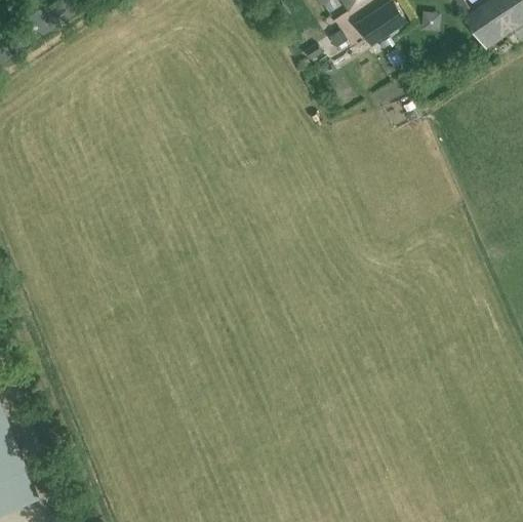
[(316,0),(319,3),(323,0),(338,0),(346,11),(361,0),(316,0)]
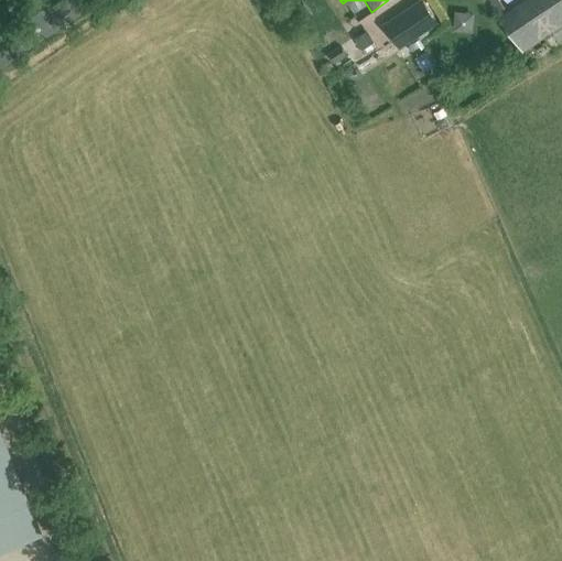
[(561,0),(525,0),(497,18),(520,54),(561,25),(561,0)]
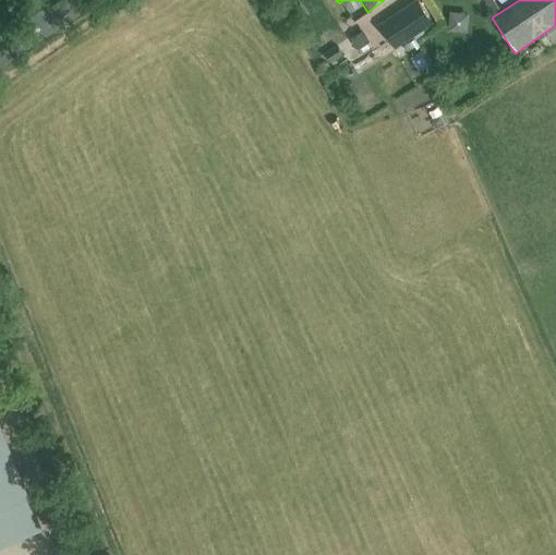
[(377,26),(393,50),(431,25),(415,1),(377,26)]
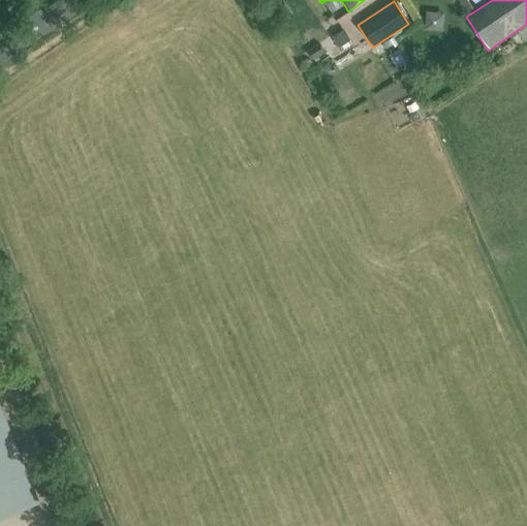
[(405,64),(398,51),(388,57),(395,70),(405,64)]
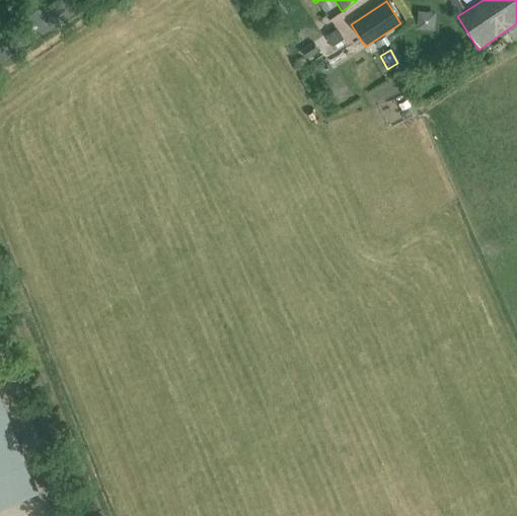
[(0,507),(8,504),(0,483),(0,507)]
